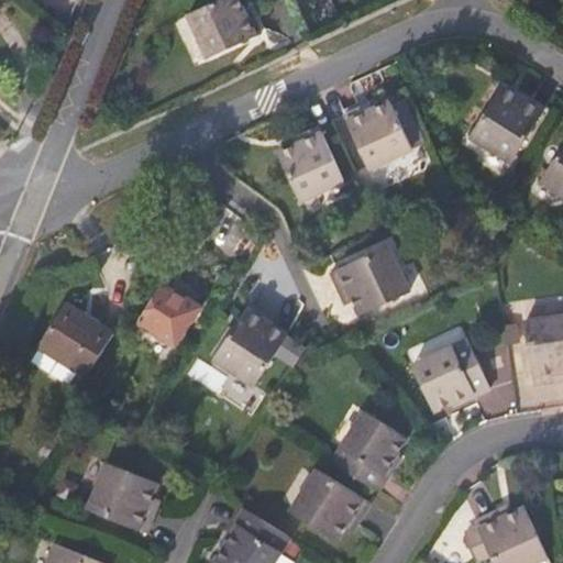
[(251,0),(217,0),(198,9),(218,52),(269,29),(257,3),(253,4),(251,0)]
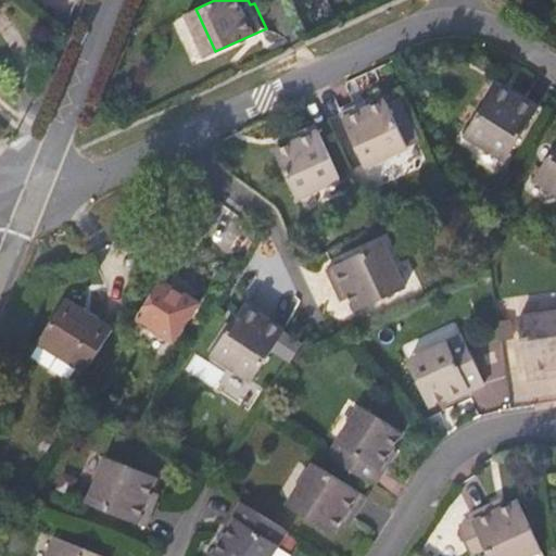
[(528,106),(488,83),(456,134),(495,158),(528,106)]
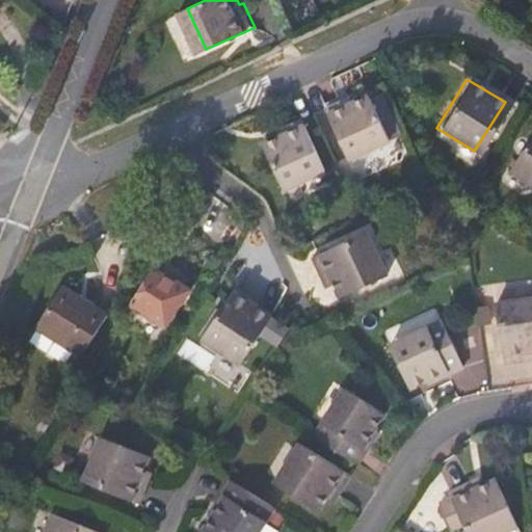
[(325,114),(334,133),(346,160),(389,140),(368,94),(349,102),(347,99),(342,102),(323,110),(325,114)]
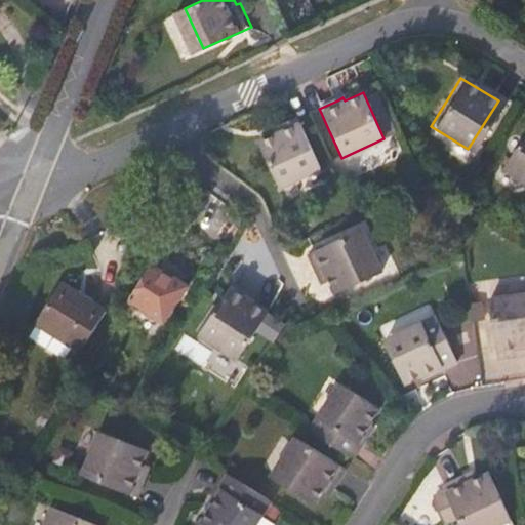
[(372,94),(365,96),(382,136),(390,133),(372,94)]
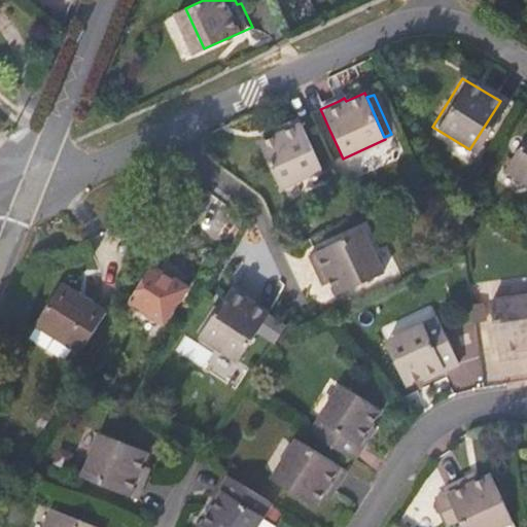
[(256,143),(265,163),(278,189),(319,170),(296,120),(273,131),(274,134),(256,143)]
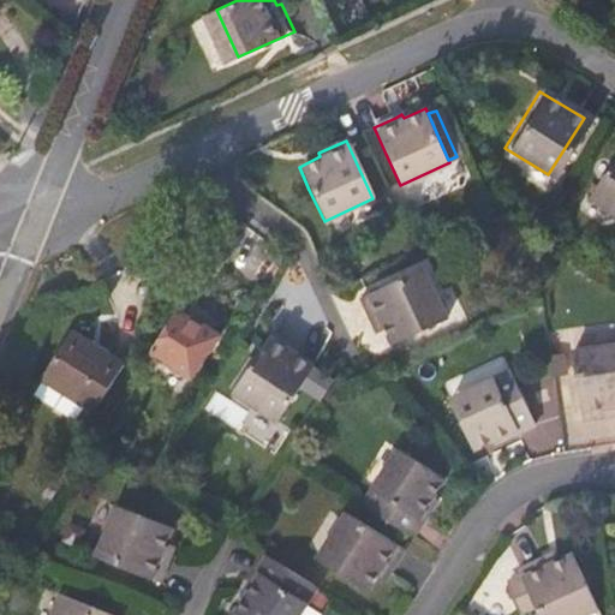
[(614,147),(584,196),(614,214),(614,147)]
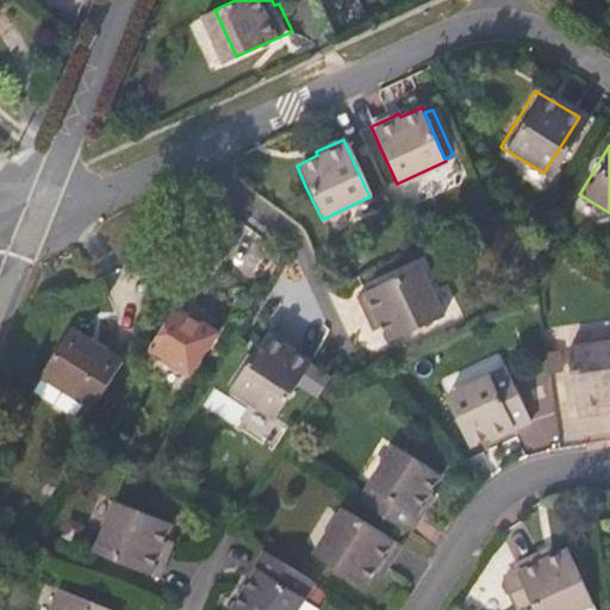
[(391,275),(352,294),(365,321),(373,316),(385,340),(439,316),(415,265),(391,275)]
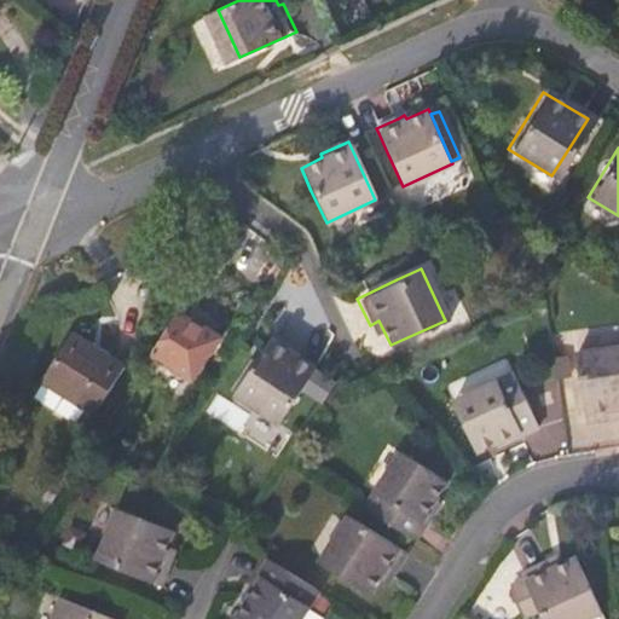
[(142,330),(156,340),(172,314),(157,306),(142,330)]
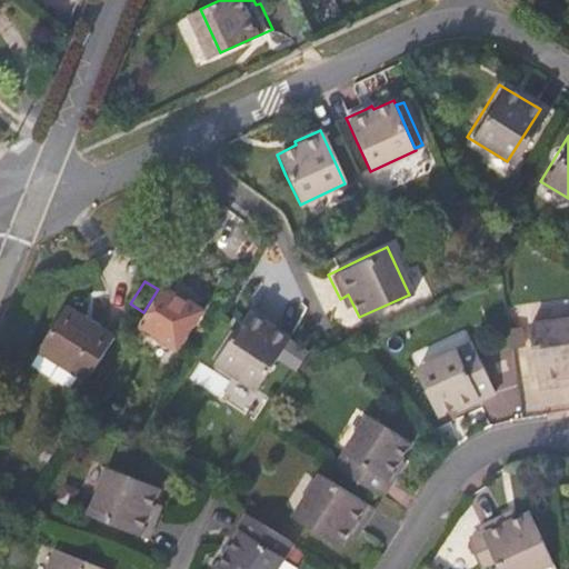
[(186,306),(158,289),(143,312),(136,323),(172,347),(188,323),(191,325),(200,312),(187,303),(186,306)]
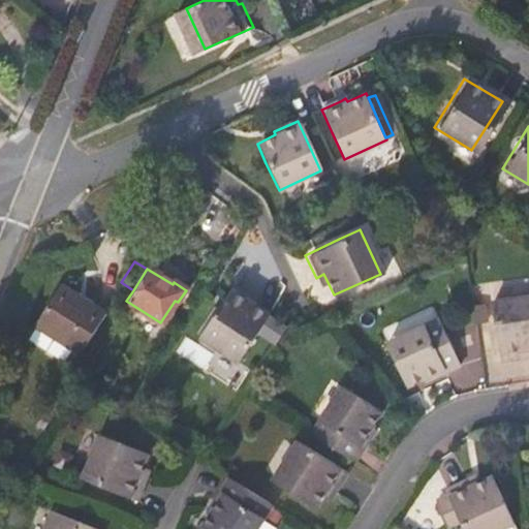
[(65,279),(42,315),(85,342),(109,306),(65,279)]
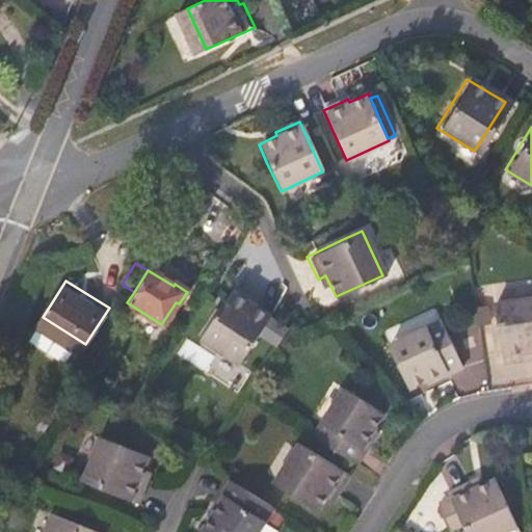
[(267,317),(228,292),(196,340),(236,365),(267,317)]
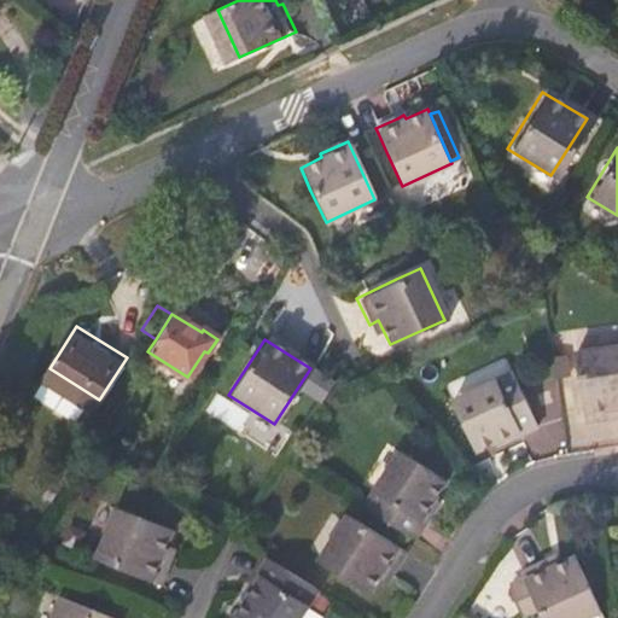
[(617,344),(575,351),(584,420),(613,417),(612,408),(617,406),(617,344)]
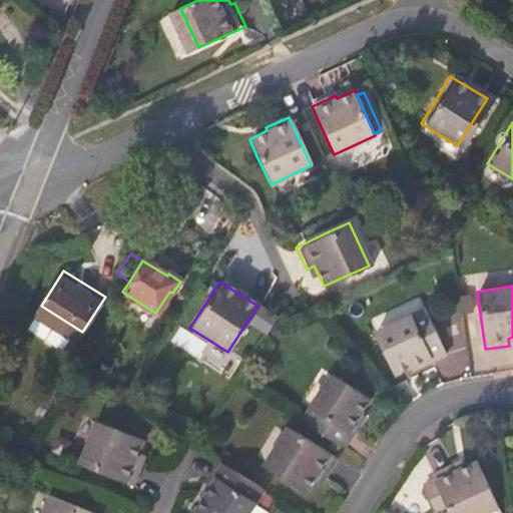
[(426,310),(375,332),(394,375),(409,367),(411,369),(445,354),(426,310)]
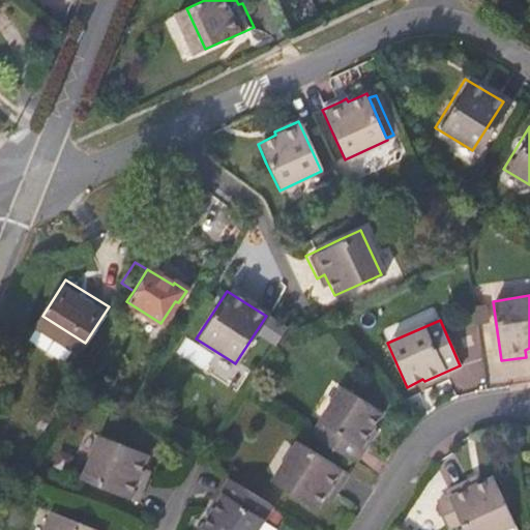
[(337,388),(308,436),(351,463),(360,448),(355,445),(365,427),(370,430),(379,414),(337,388)]
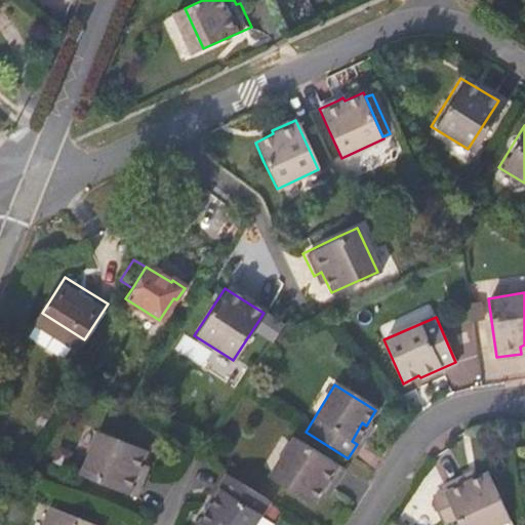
[(142,452),(94,433),(76,478),(132,500),(140,477),(133,474),(142,452)]
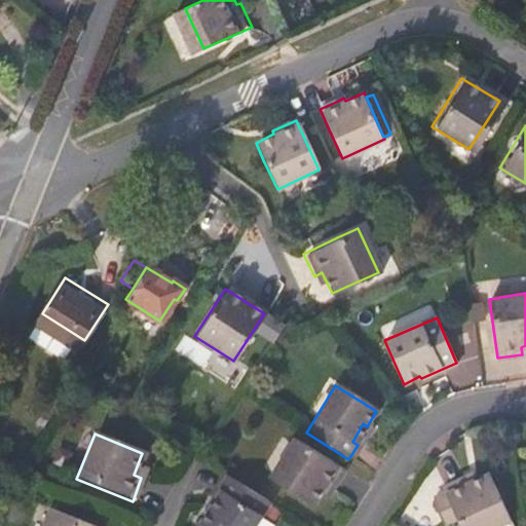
[(266,478),(303,501),(309,504),(320,488),(327,491),(340,471),(297,443),(291,439),(279,456),(266,478)]
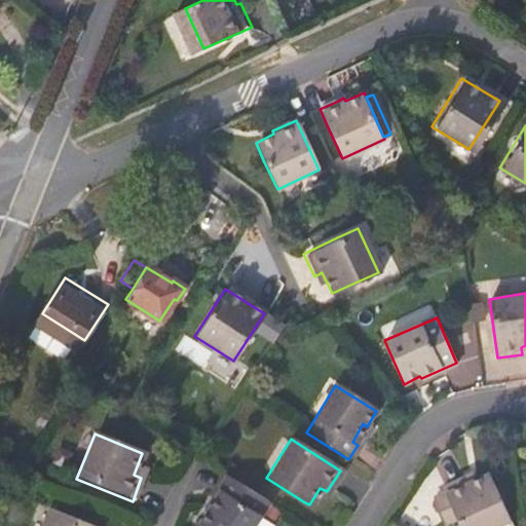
[(253,525),(267,503),(253,494),(224,476),(216,491),(221,494),(210,514),(208,512),(197,525),(253,525)]
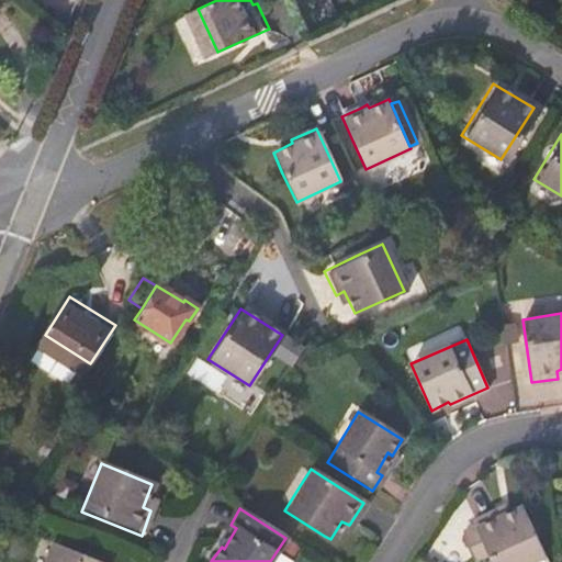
[(544,559),(525,509),(499,518),(496,509),(470,520),(473,528),(461,534),(471,559),(483,553),(486,561),(544,561),(544,560),(544,559)]
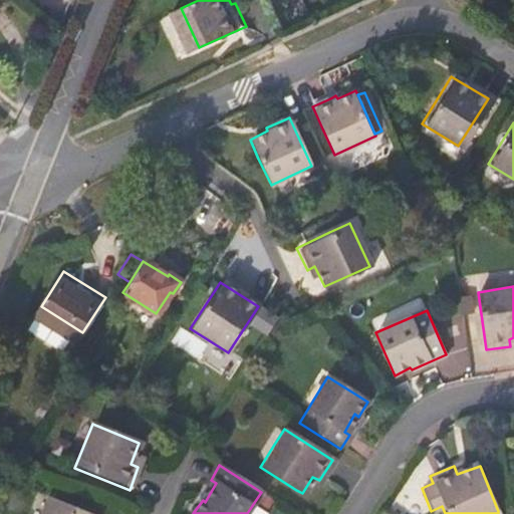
[(77,513),(46,501),(41,513),(77,513)]
